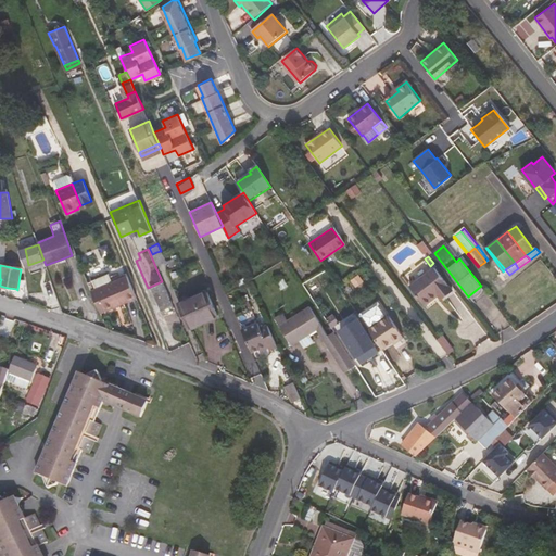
[(438,295),(442,292),(445,297),(453,290),(434,267),(432,268),(409,286),(425,305),(438,295)]
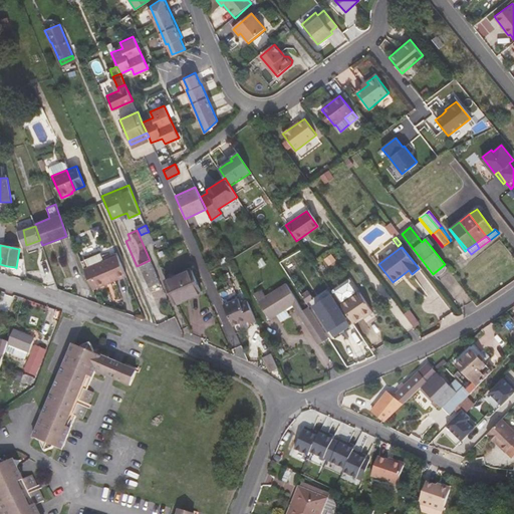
[(291,270),(305,263),(299,252),(285,259),(291,270)]
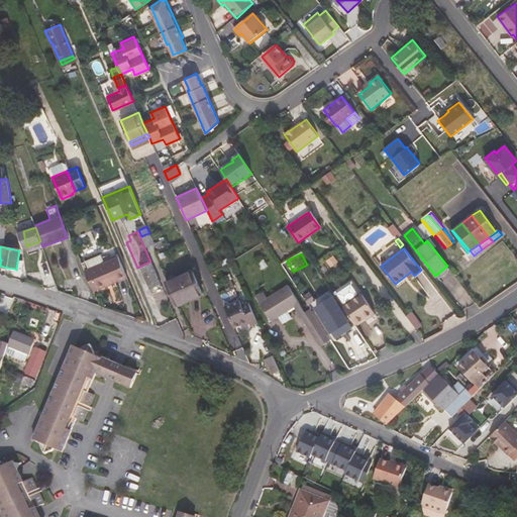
[(95,263),(92,257),(81,262),(84,270),(88,269),(116,256),(116,254),(95,263)]
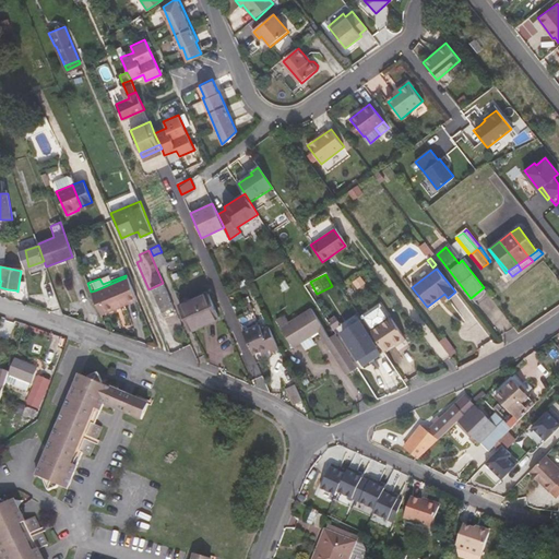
[(104,313),(135,300),(126,277),(95,290),(104,313)]
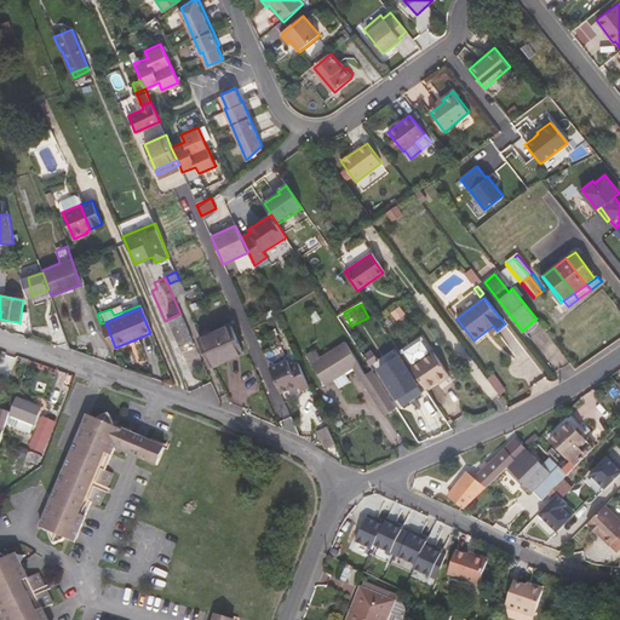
[(530,332),(534,331),(539,322),(537,319),(522,331),(524,332),(528,333),(530,332)]
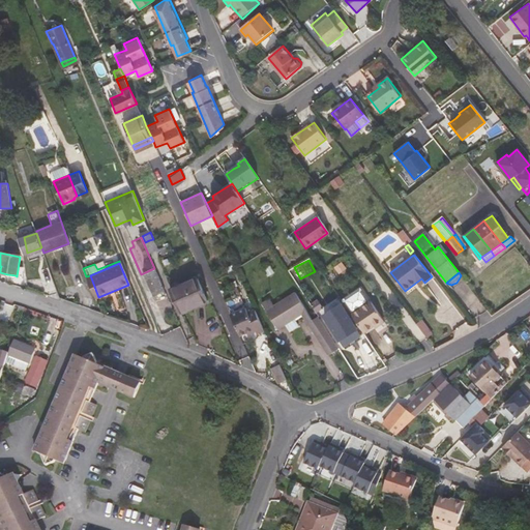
[(15,284),(16,275),(7,274),(6,282),(15,284)]
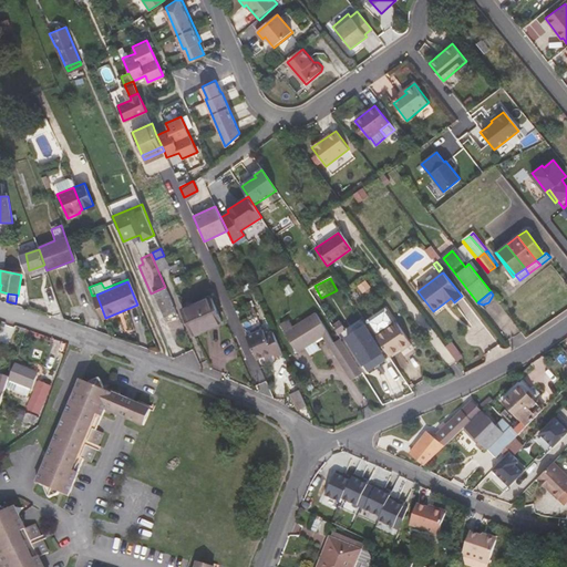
[(102,319),(105,318),(96,295),(92,296),(102,319)]
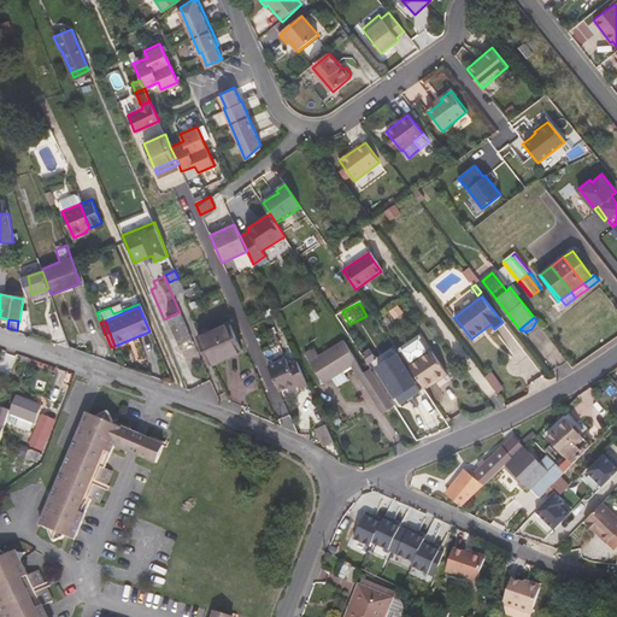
[(241,351),(229,324),(199,338),(210,363),(241,351)]
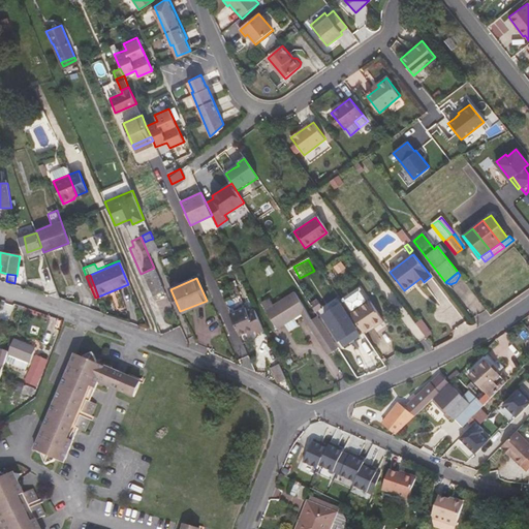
[(380,317),(359,285),(340,299),(362,330),(372,323),(380,317)]
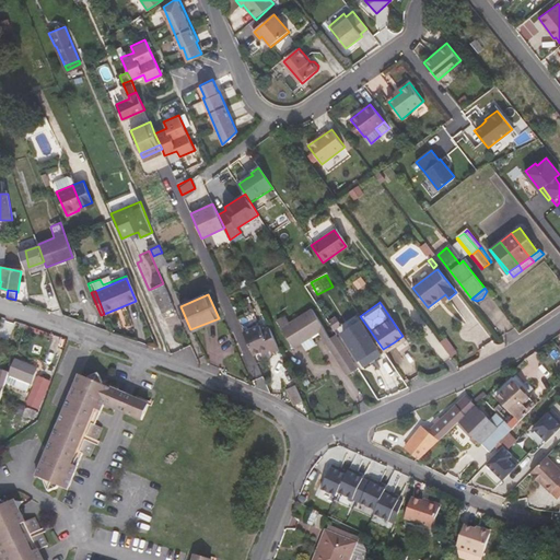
[(329,338),(312,308),(289,323),(284,315),(276,321),(292,348),(318,331),(347,375),(358,369),(336,335),(329,338)]
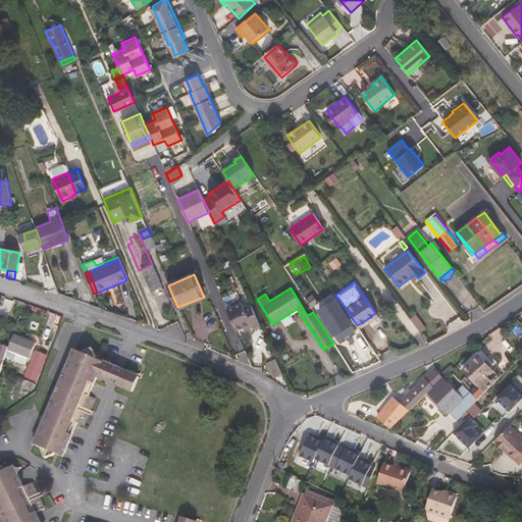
[(352,323),(336,300),(319,310),(334,334),(352,323)]
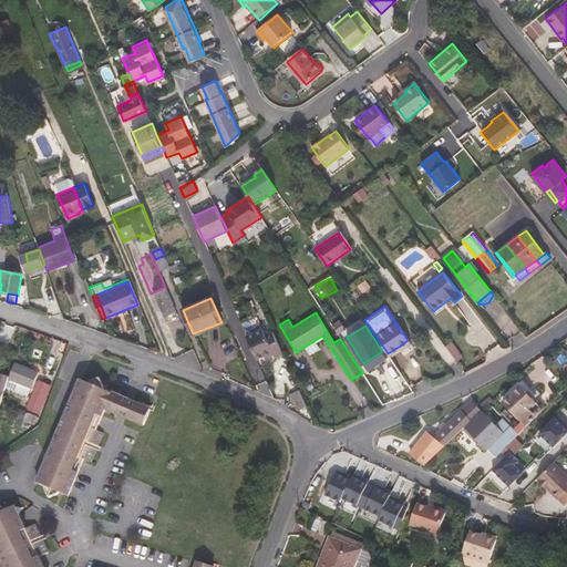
[(264,352),(270,349),(272,351),(272,353),(275,352),(272,349),(265,332),(264,332),(260,327),(245,333),(255,357),(264,352)]
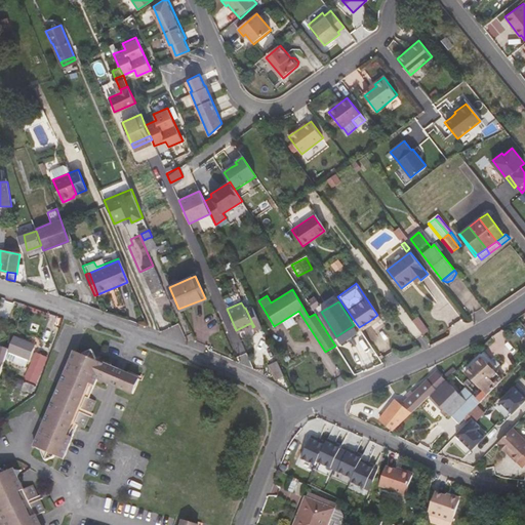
[(260,323),(252,305),(245,308),(252,323),(254,326),(260,323)]
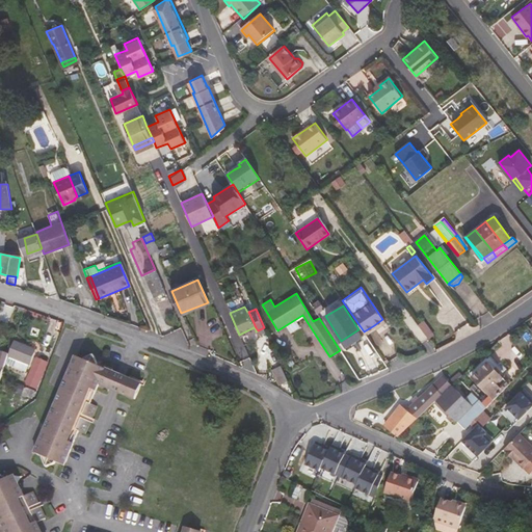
[(384,321),(382,319),(374,325),(375,328),(384,321)]
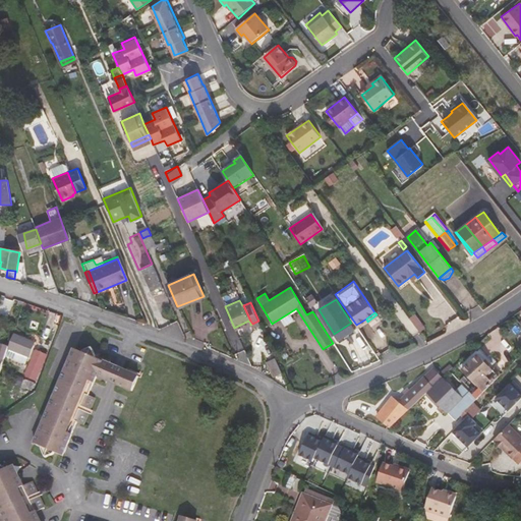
[(425,330),(416,316),(411,320),(420,333),(425,330)]
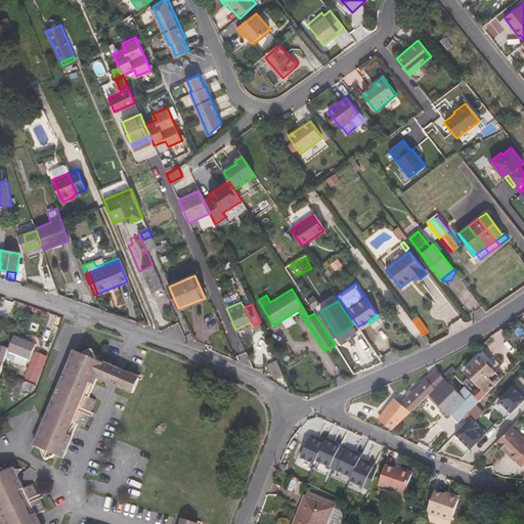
[(51,333),(44,330),(40,341),(47,343),(51,333)]
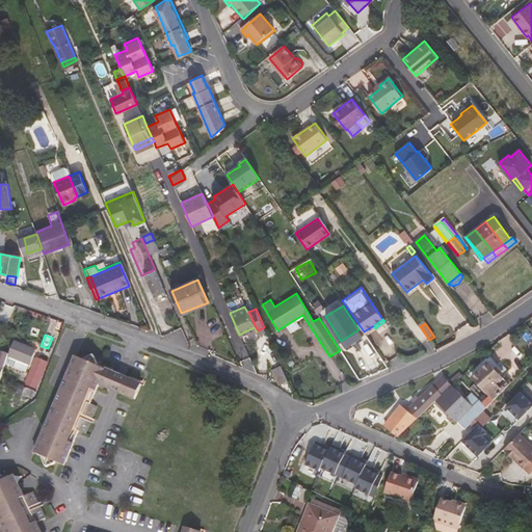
[(30,366),(34,354),(26,350),(27,346),(14,341),(9,353),(8,357),(29,365),(30,366)]
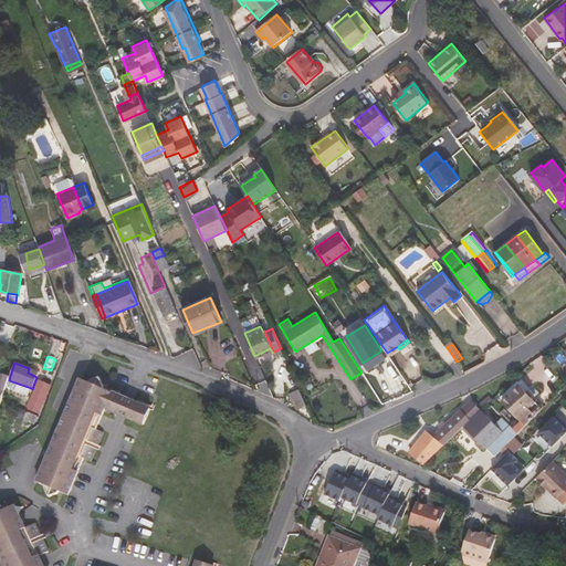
[(0,407),(6,388),(9,380),(10,376),(0,373),(0,407)]
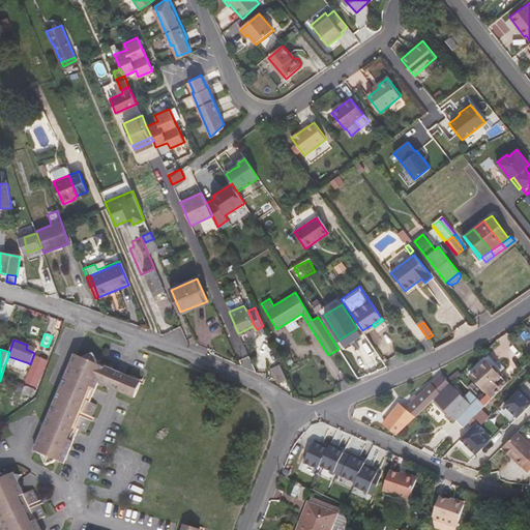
[(487,353),(469,371),(472,375),(491,356),(487,353)]
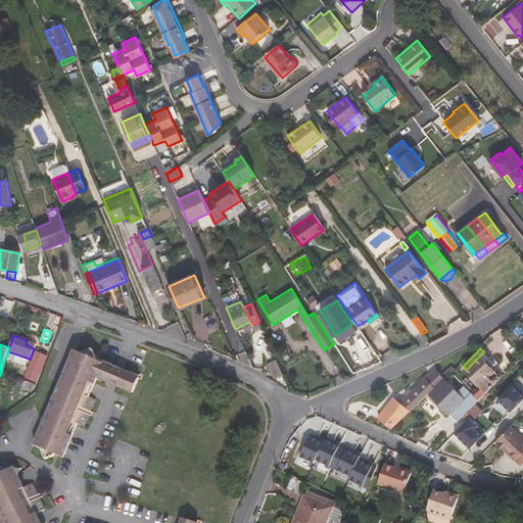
[(107,382),(113,367),(96,360),(96,359),(93,350),(84,353),(84,354),(76,351),(46,419),(35,446),(42,450),(42,452),(45,460),(54,457),(54,456),(63,459),(73,436),(79,424),(84,426),(89,415),(90,412),(95,400),(90,397),(95,385),(98,378),(107,382)]
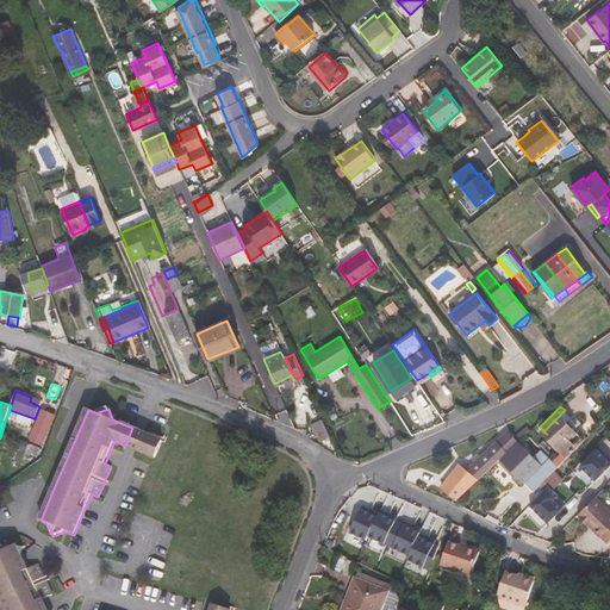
[(30,428),(33,418),(10,410),(6,418),(30,428)]
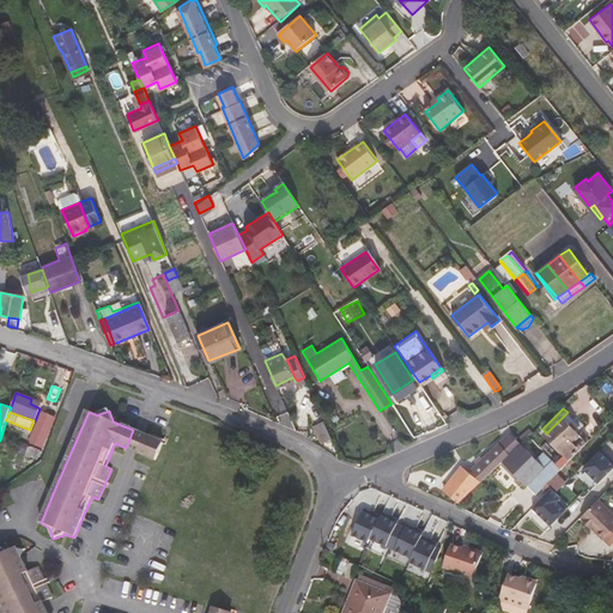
[(568,412),(546,434),(563,450),(581,434),(584,429),(568,412)]
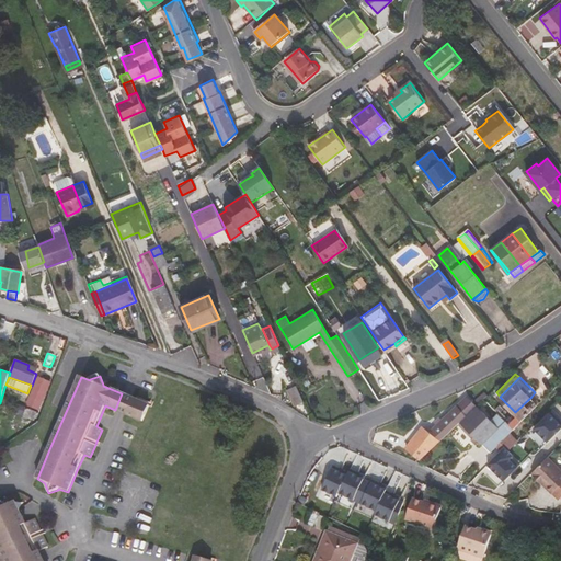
[(49,382),(38,378),(29,405),(38,410),(49,382)]
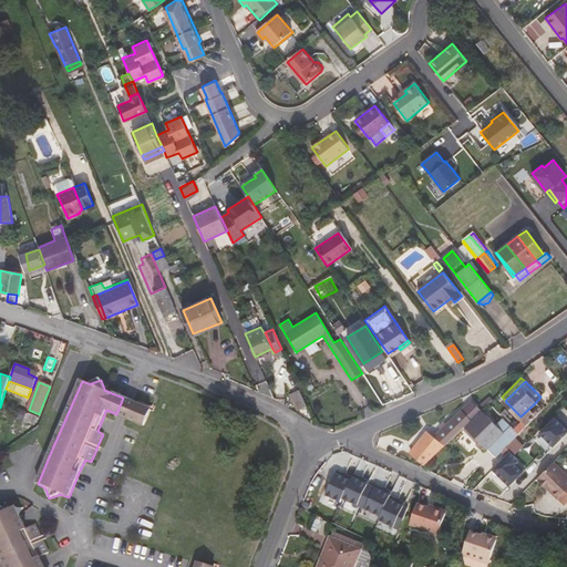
[(566,384),(553,400),(560,408),(566,401),(566,384)]
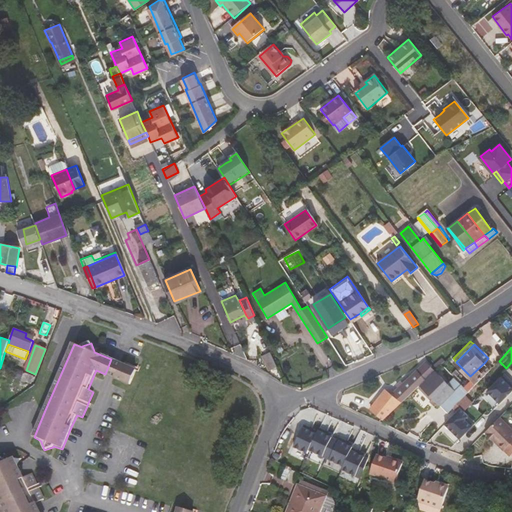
[(278,367),(271,351),(264,355),(271,370),(278,367)]
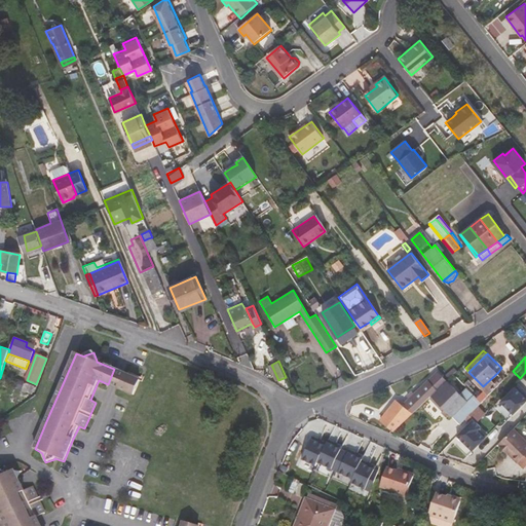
[(269,366),(276,381),(278,380),(271,365),(269,366)]
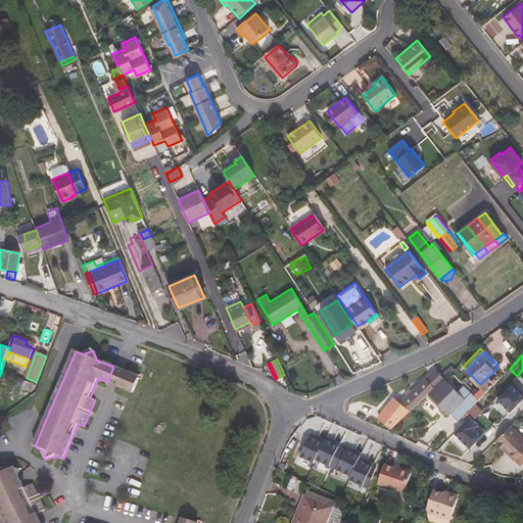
[(113,385),(119,387),(125,372),(120,370),(113,367),(107,382),(113,385)]
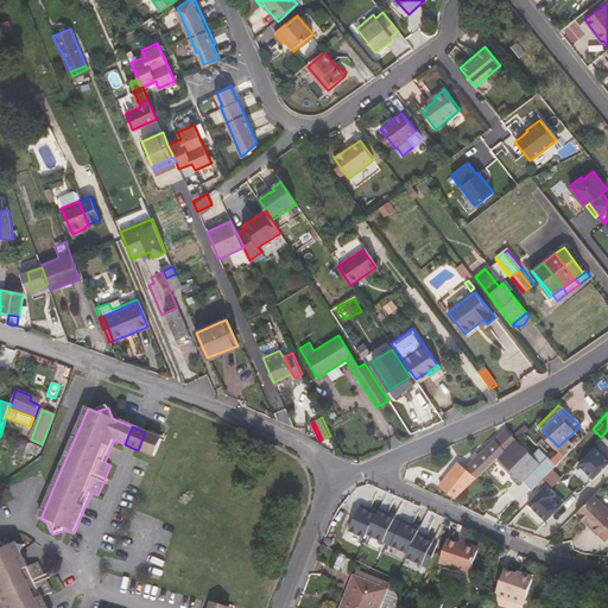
[(474,458),(468,463),(479,475),(494,461),(517,438),(506,428),(479,454),(474,458)]
